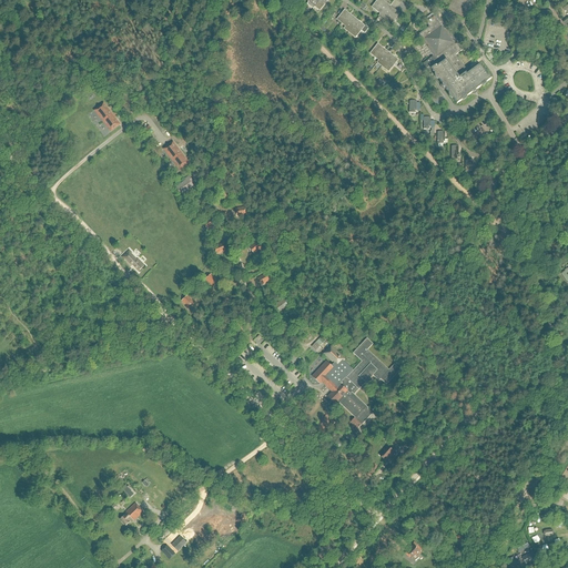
[(310,0),(307,4),(313,9),(315,7),(320,0),(310,0)]
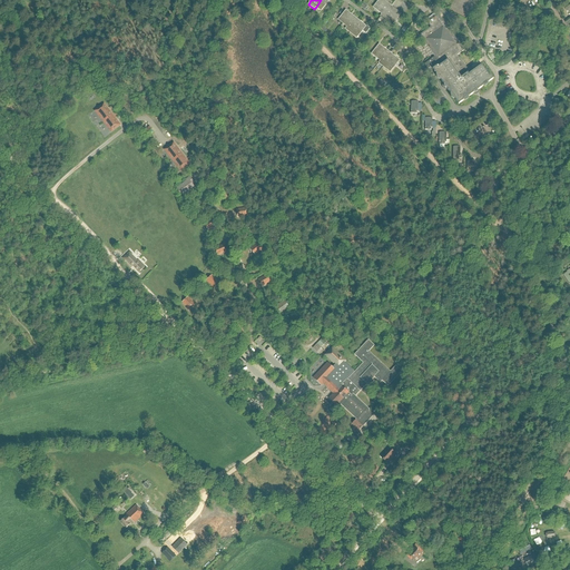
[(321,0),(316,7),(321,11),(330,0),(321,0)]
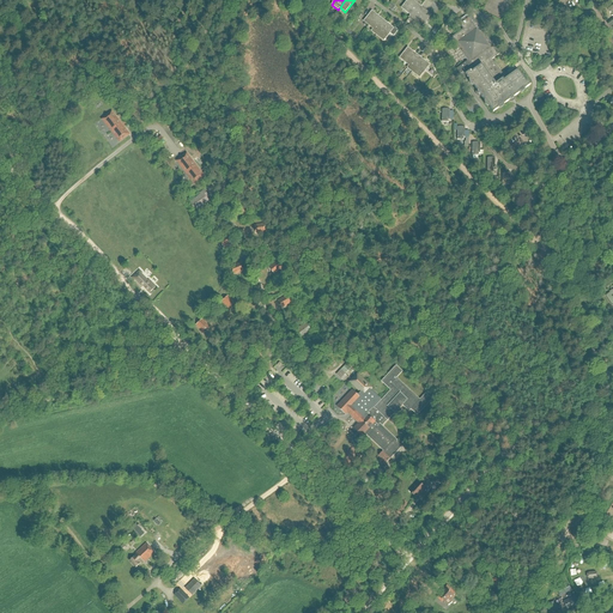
[(412,0),(406,0),(401,7),(412,16),(416,11),(417,12),(420,6),(412,0)]
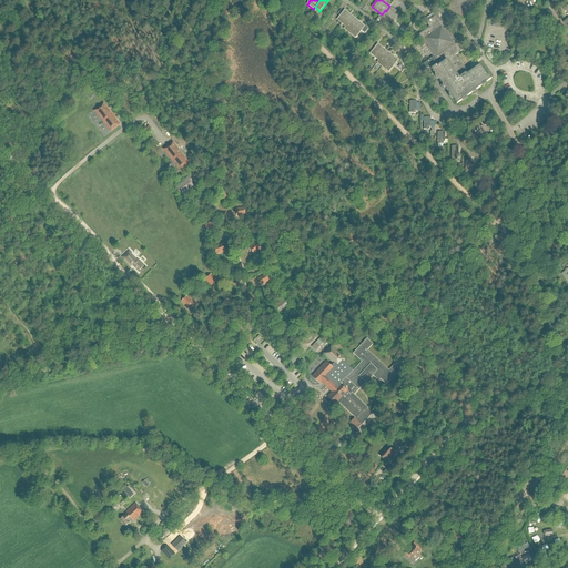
[(382,14),(379,17),(386,22),(395,10),(389,6),(386,11),(385,10),(382,14)]
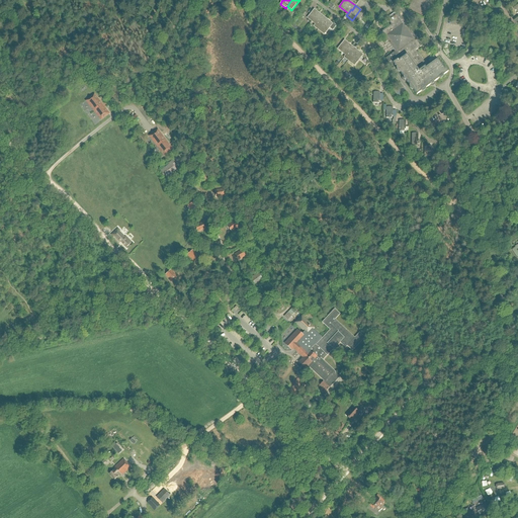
[(360,9),(352,20),(356,23),(364,12),(360,9)]
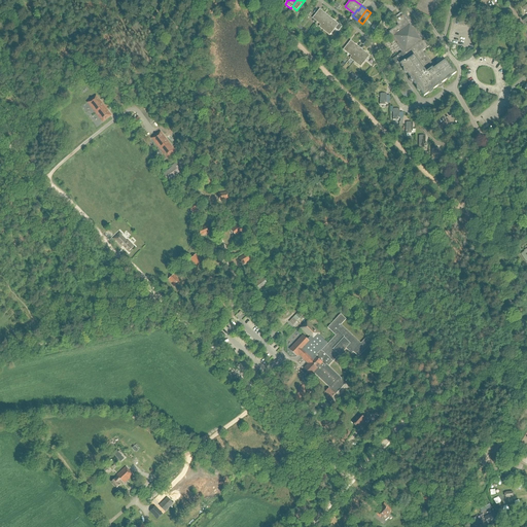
[(319,10),(312,19),(317,22),(323,13),(319,10)]
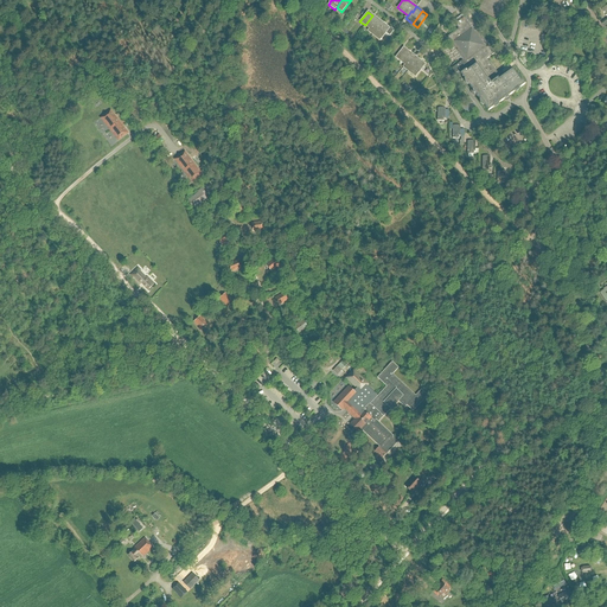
[(372,16),(365,25),(369,29),(368,31),(372,34),(379,26),(378,26),(381,23),(377,19),(372,16)]
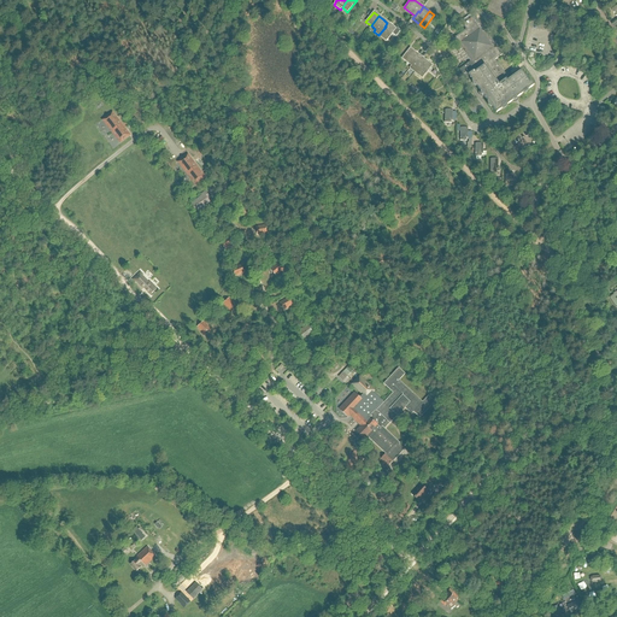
[(454,39),(470,62),(459,70),(463,75),(469,82),(470,83),(471,80),(497,113),(515,100),(534,86),(532,82),(530,82),(522,71),(510,80),(501,69),(495,60),(503,54),(475,16),(462,25),(465,30),(454,39)]
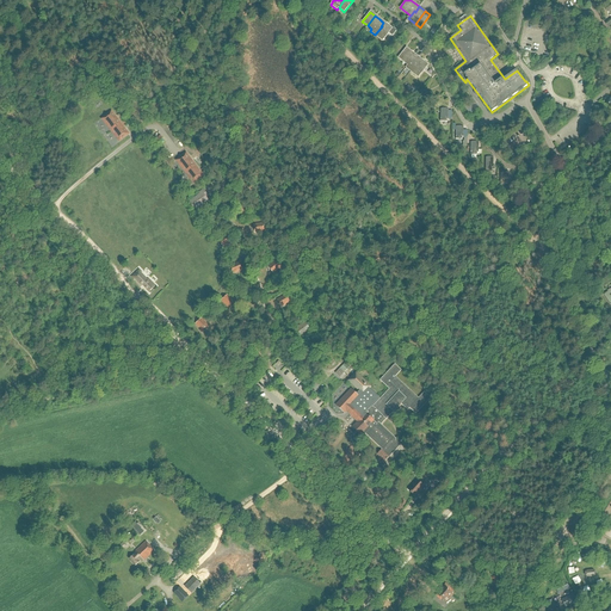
[(382,26),(375,35),(378,38),(382,41),(388,34),(392,37),(396,31),(393,28),(392,29),(388,26),(383,23),(381,26),(382,26)]
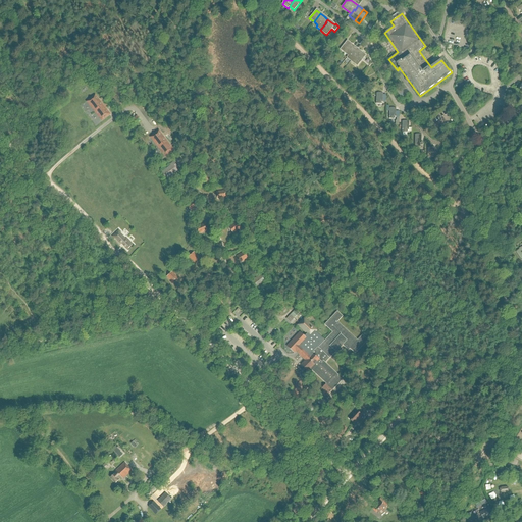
[(341,50),(345,53),(351,45),(347,41),(341,50)]
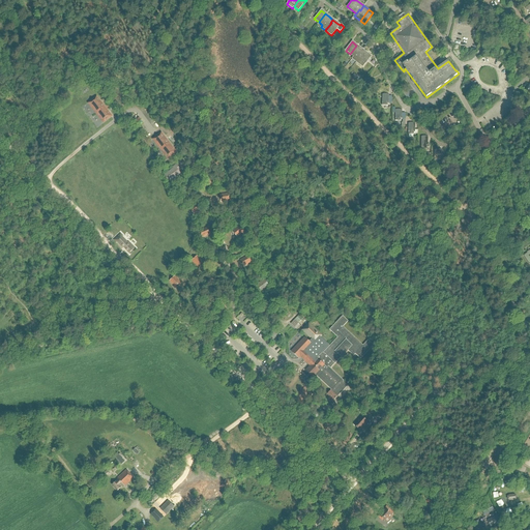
[(350,54),(354,57),(360,49),(356,46),(350,54)]
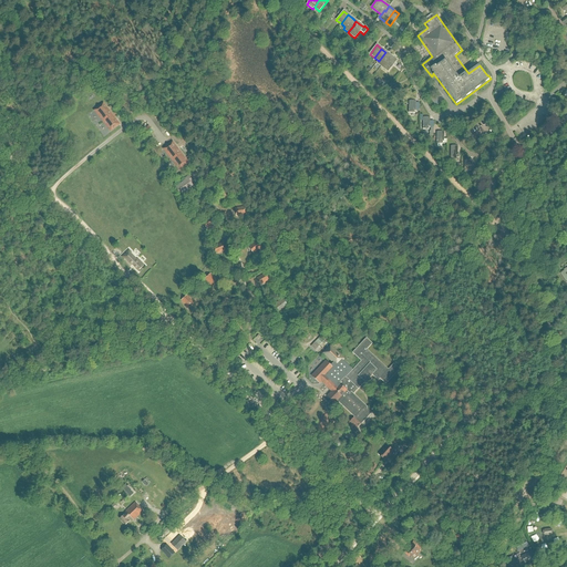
[(381,66),(384,62),(388,59),(387,59),(390,54),(385,52),(379,61),(380,62),(378,64),(381,66)]
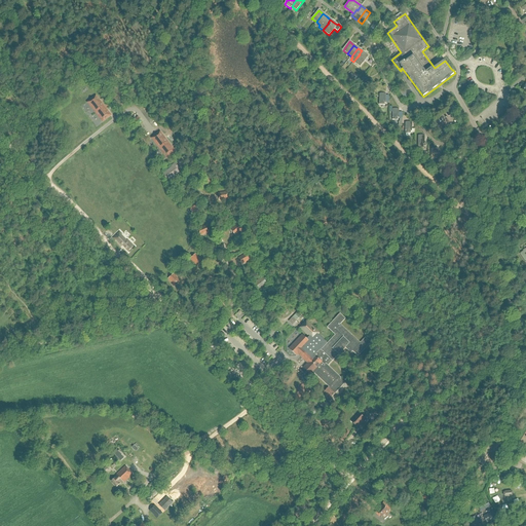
[(369,57),(362,50),(359,54),(360,54),(357,58),(359,60),(361,58),(365,61),(369,57)]
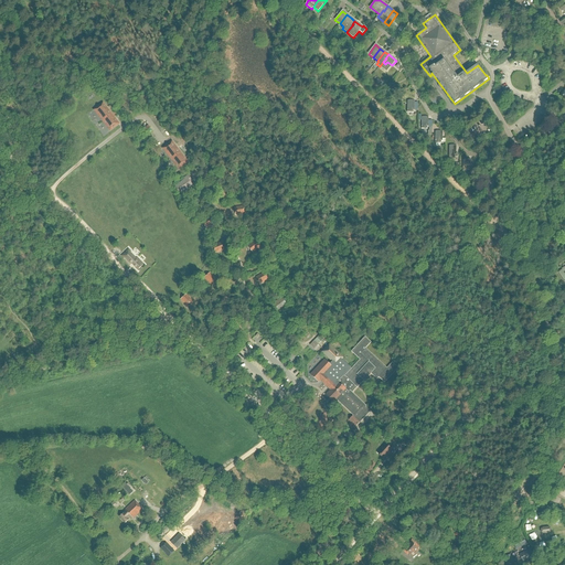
[(386,72),(392,65),(387,62),(385,64),(383,62),(380,66),(386,72)]
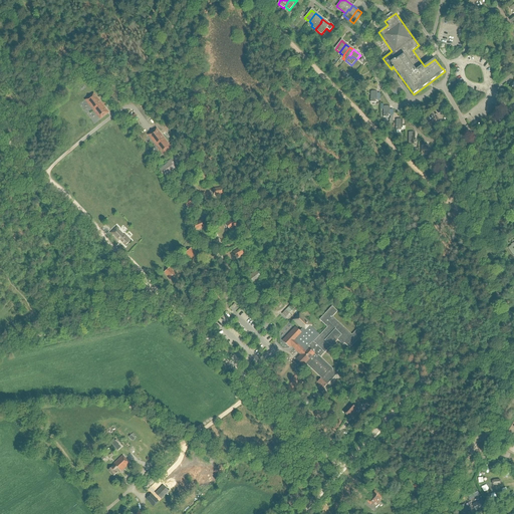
[(93,95),(86,101),(100,119),(107,113),(93,95)]
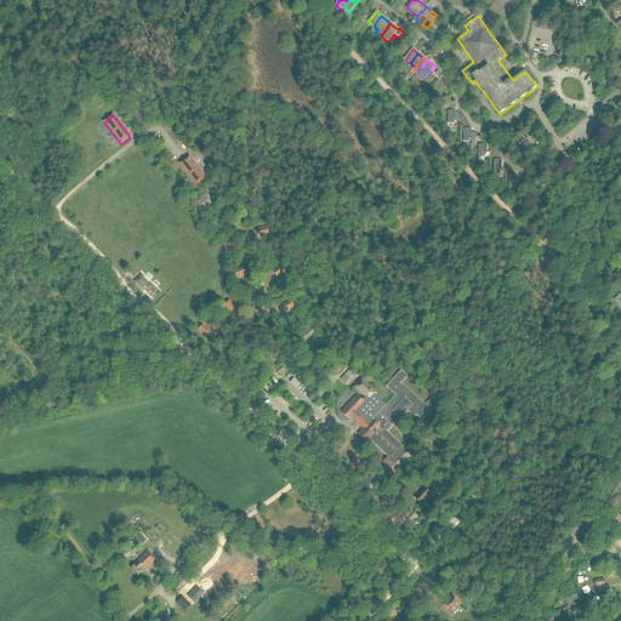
[(189,157),(180,164),(197,186),(205,180),(189,157)]
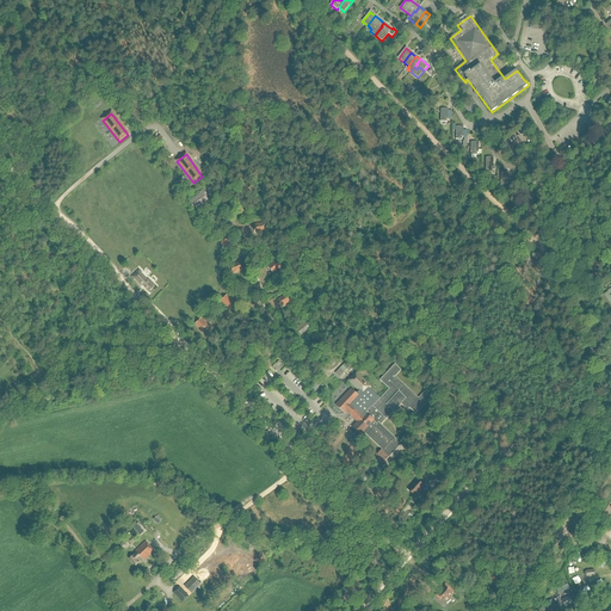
[(199,193),(189,202),(195,211),(209,201),(205,196),(208,195),(203,189),(198,192),(199,193)]
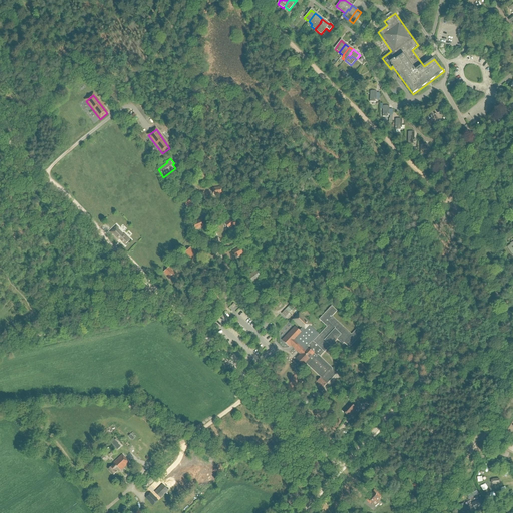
[(221,187),(213,188),(214,195),(218,195),(218,194),(219,194),(219,195),(222,194),(221,187)]
